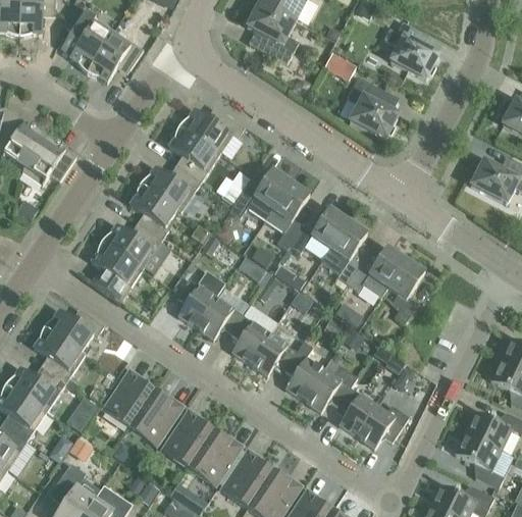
[(0,0),(0,32),(5,33),(17,36),(18,36),(19,0),(0,0)]
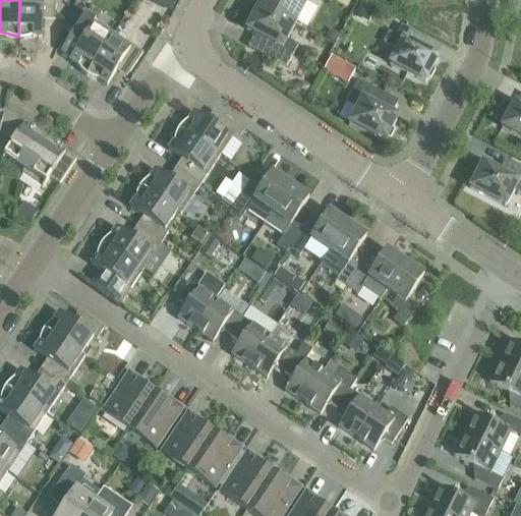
[(32,34),(41,34),(42,10),(54,11),(54,0),(19,0),(18,36),(19,36),(32,34)]
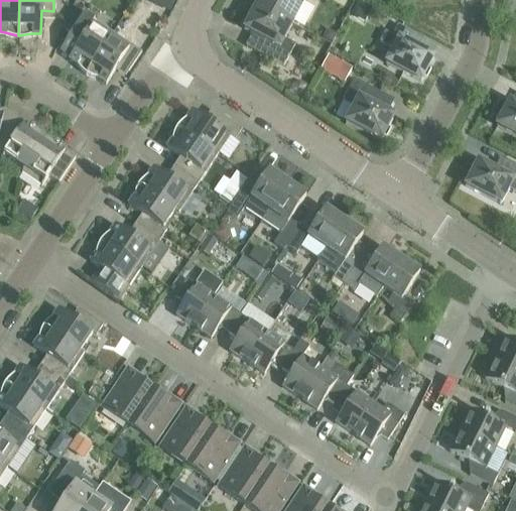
[(257,0),(256,2),(291,20),(301,0),(257,0)]
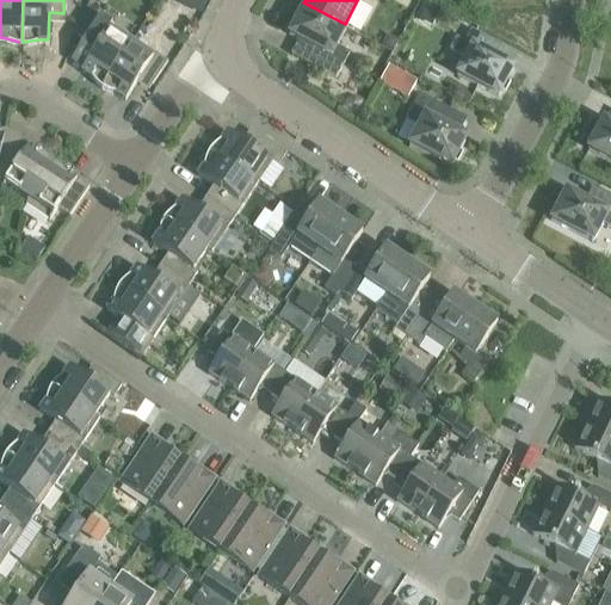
[(335,42),(345,24),(303,2),(288,30),(298,36),(291,50),(335,74),(349,49),(335,42)]
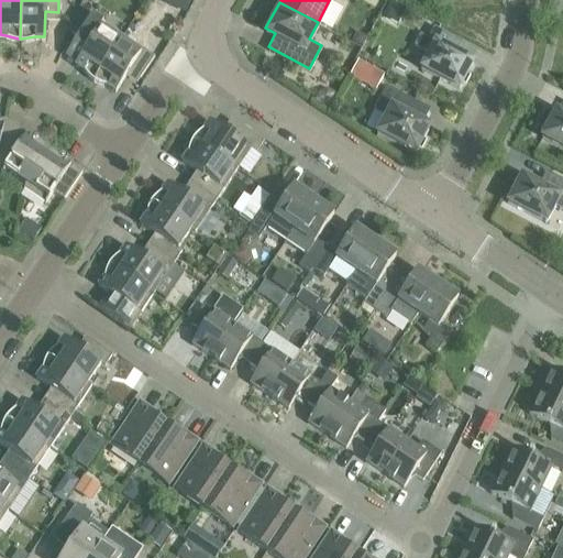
[(91,77),(92,78),(122,33),(90,12),(64,52),(75,59),(74,62),(83,67),(91,77)]
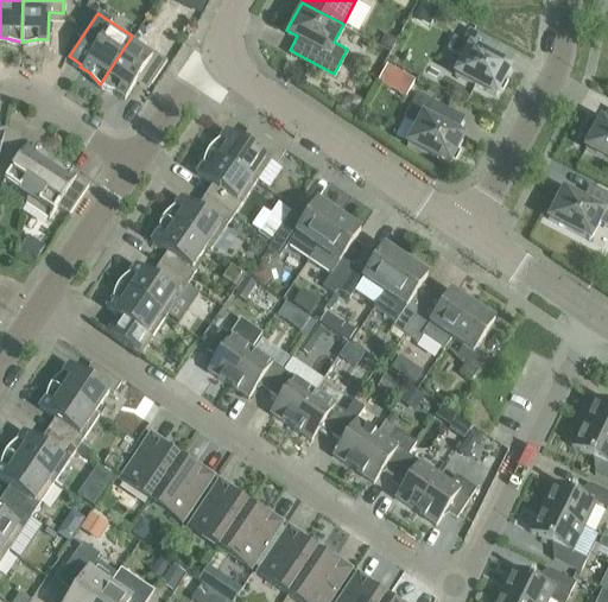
[(493,55),(500,42),(468,25),(461,38),(453,33),(445,46),(462,55),(454,70),(495,92),(511,63),(493,55)]
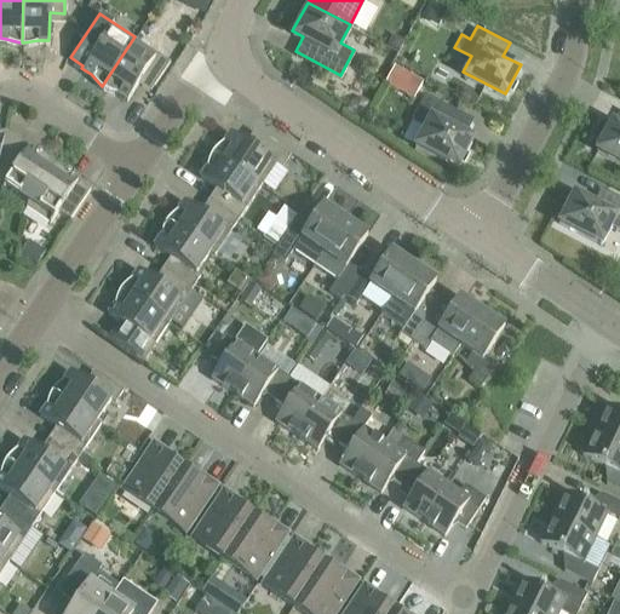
[(392,30),(386,42),(397,47),(402,35),(392,30)]
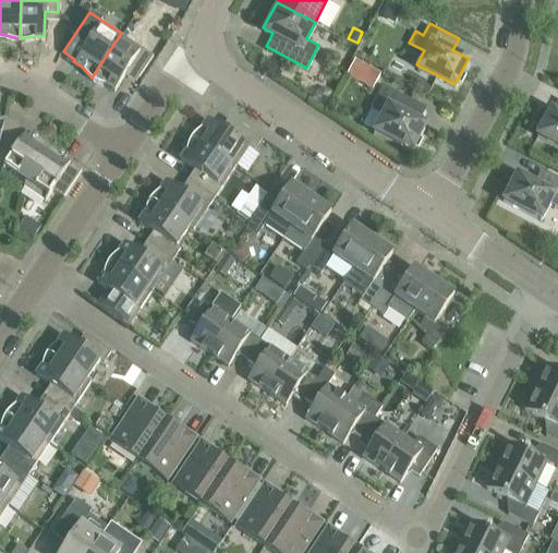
[(106,82),(113,87),(128,68),(138,74),(153,53),(121,33),(92,77),(93,77),(106,82)]
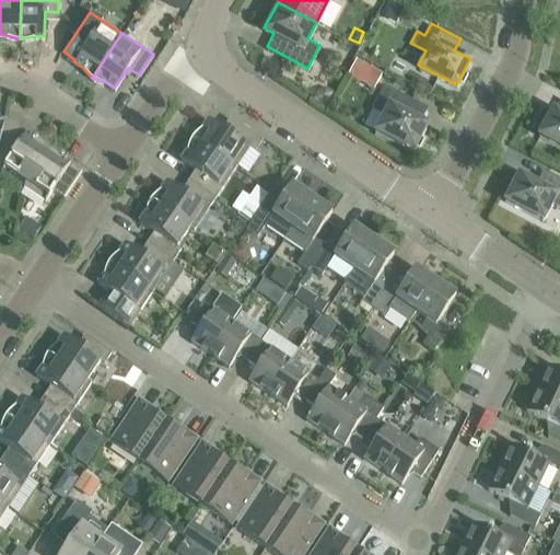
[(356,56),(347,72),(358,78),(366,61),(356,56)]
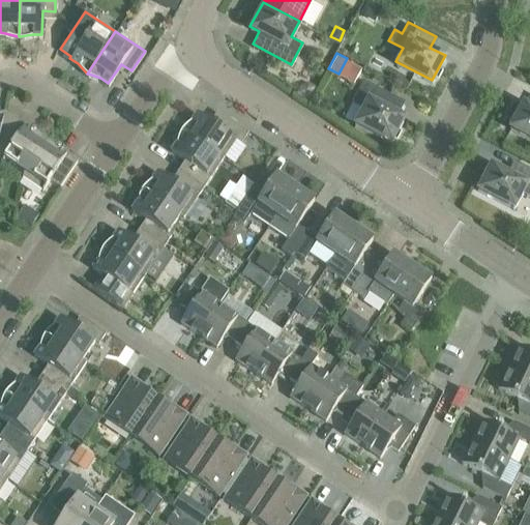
[(363,78),(352,99),(362,106),(354,121),(390,141),(404,116),(399,113),(381,104),(388,90),(363,78)]
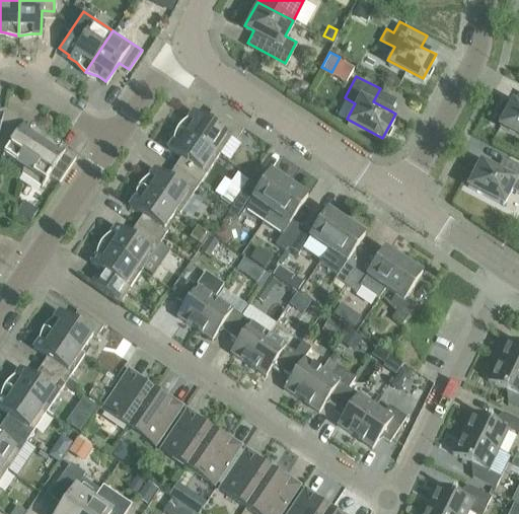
[(511,98),(499,123),(518,133),(518,102),(516,101),(511,98)]
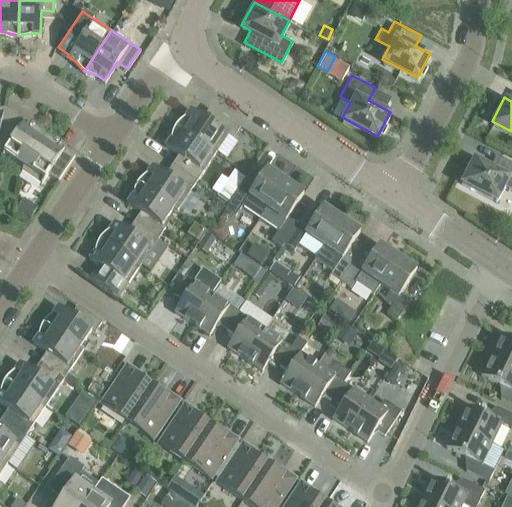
[(0,154),(3,150),(22,163),(23,164),(43,134),(35,129),(36,127),(36,124),(34,122),(31,121),(29,122),(27,124),(22,121),(21,123),(3,111),(4,106),(3,106),(0,121),(0,154)]
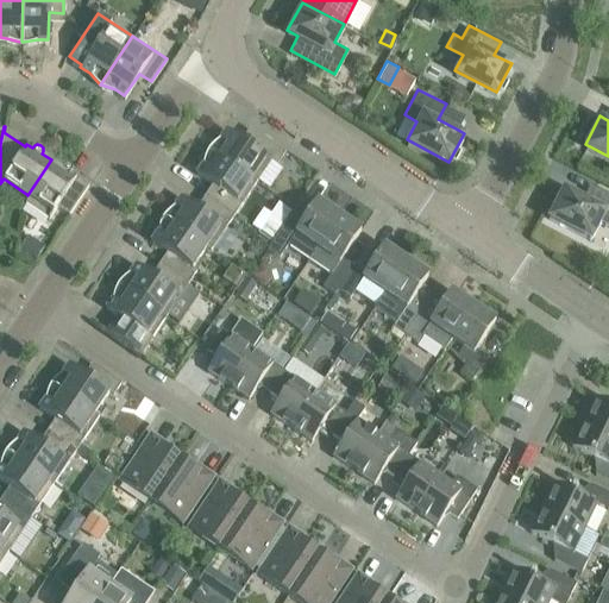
[(207,146),(256,180),(270,158),(276,162),(284,150),(255,130),(248,142),(225,127),(219,136),(215,138),(211,142),(207,146)]
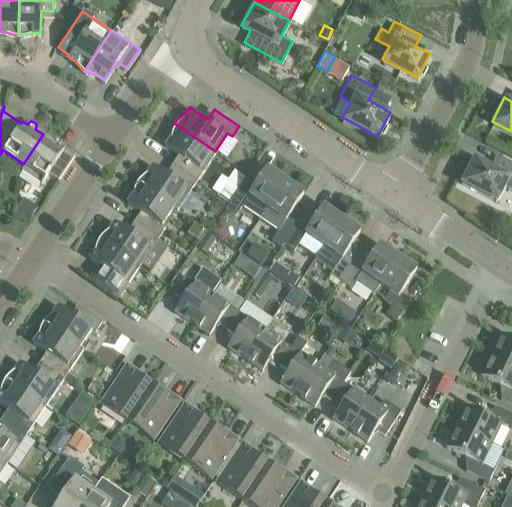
[(215,151),(174,123),(172,127),(170,131),(169,136),(164,143),(183,156),(176,166),(196,179),(215,151)]
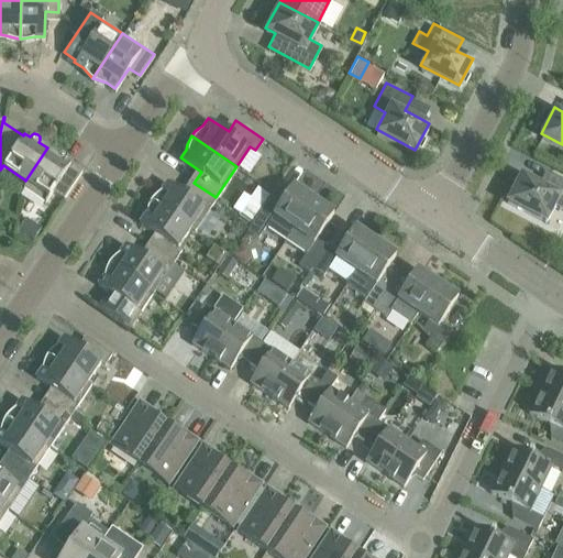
[(55,153),(47,148),(25,181),(24,179),(23,185),(45,200),(52,189),(63,197),(79,173),(68,165),(69,163),(65,160),(65,159),(66,157),(66,156),(66,155),(65,154),(65,153),(64,152),(63,152),(62,151),(59,151),(57,152),(56,153),(55,153)]
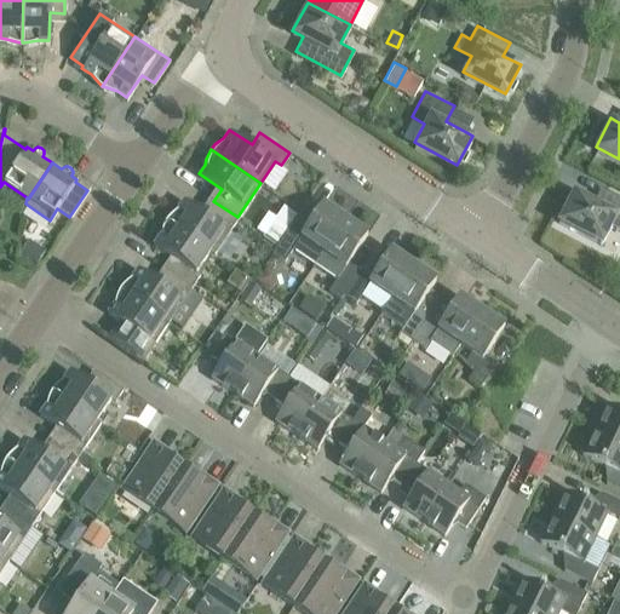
[(597,202),(573,189),(558,219),(601,241),(610,222),(619,227),(619,194),(604,187),(597,202)]
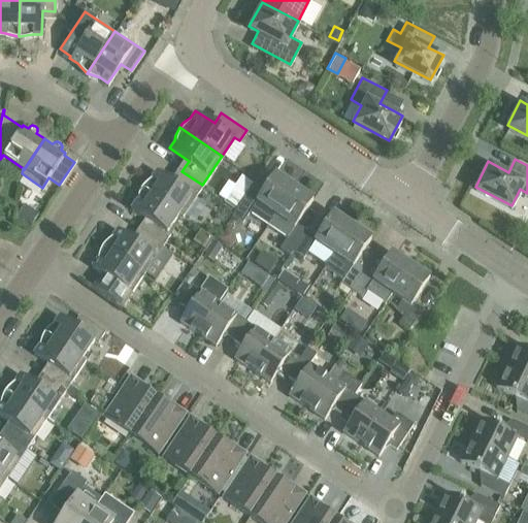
[(183,214),(202,185),(182,171),(175,182),(156,168),(151,176),(147,178),(143,182),(140,186),(178,211),(183,214)]
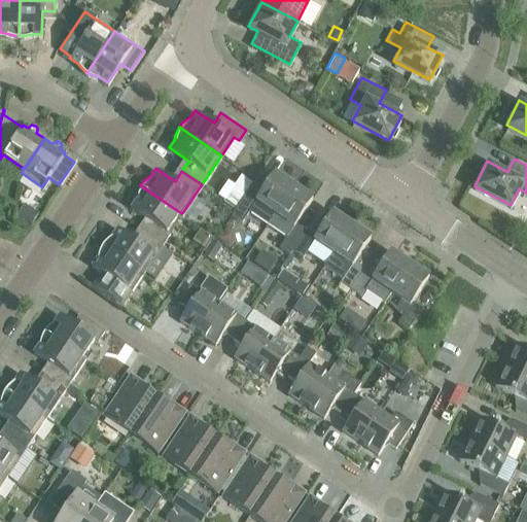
[(270,218),(292,184),(274,171),(257,196),(247,188),(234,209),(244,216),(250,206),(270,218)]
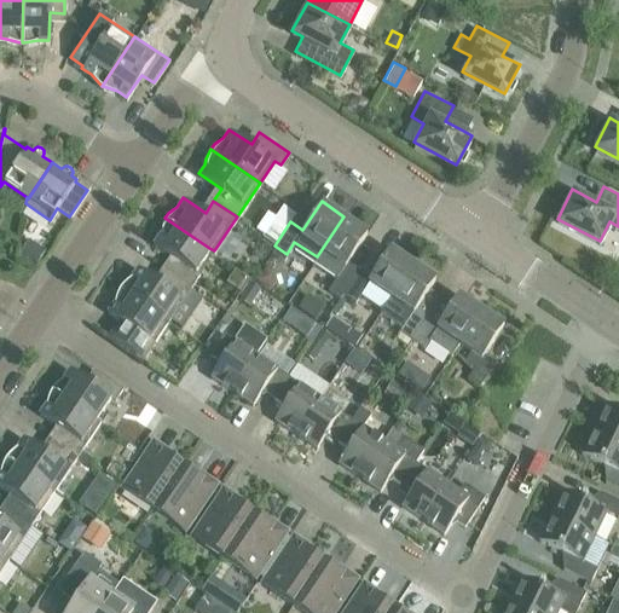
[(266,208),(255,225),(262,231),(261,233),(275,242),(295,212),(283,203),(275,214),(266,208)]
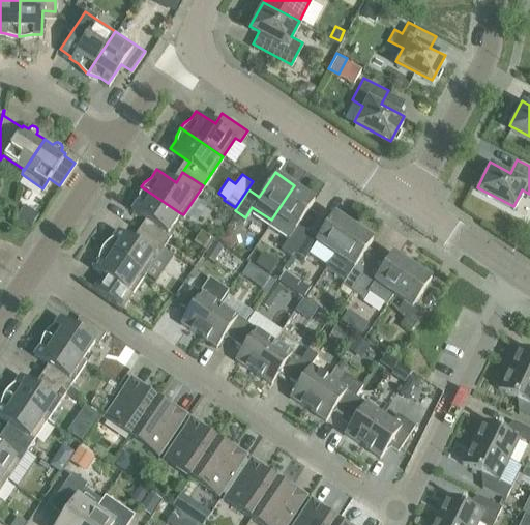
[(293,250),(307,229),(297,223),(314,198),(294,185),(271,220),(290,233),(281,246),(291,254),(293,250)]
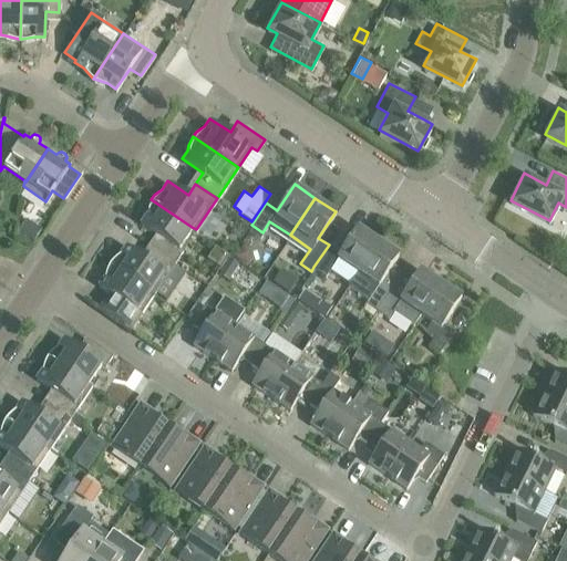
[(161,236),(153,246),(175,260),(183,249),(178,247),(192,227),(151,199),(148,203),(146,208),(145,213),(140,221),(161,236)]
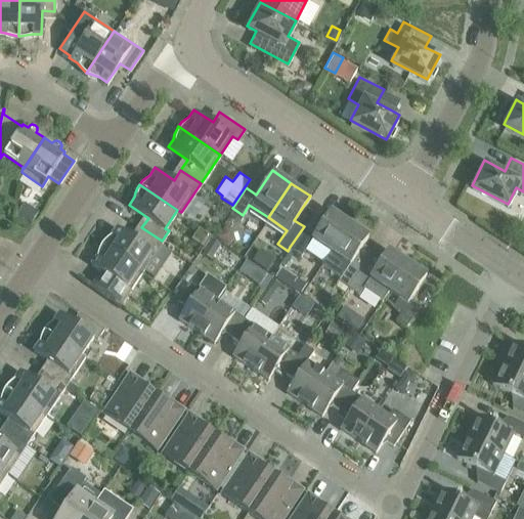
[(324,258),(331,250),(349,221),(330,209),(313,233),(304,226),(290,247),(300,254),(306,246),(323,258),(324,258)]
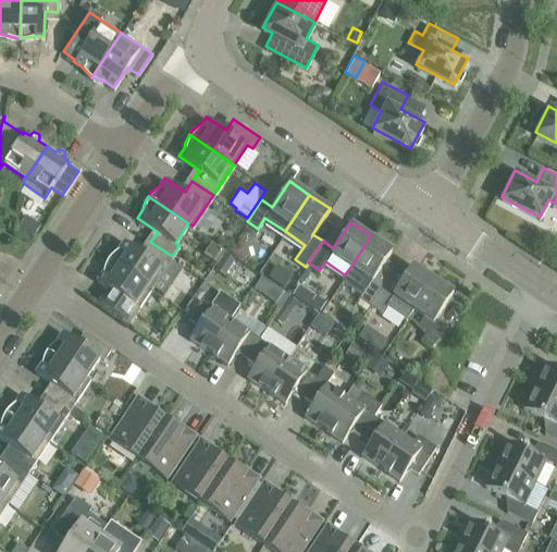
[(220,229),(214,241),(229,246),(234,234),(220,229)]
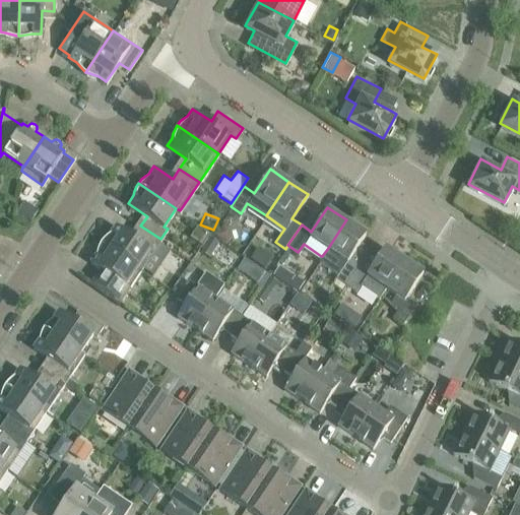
[(345,283),(359,263),(348,257),(365,233),(346,219),(328,248),(322,256),(321,256),(318,261),(337,273),(334,276),(345,283)]
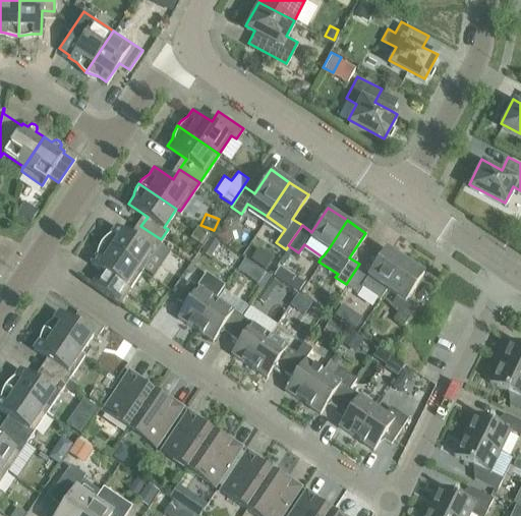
[(223,222),(215,233),(225,241),(229,235),(228,225),(223,222)]
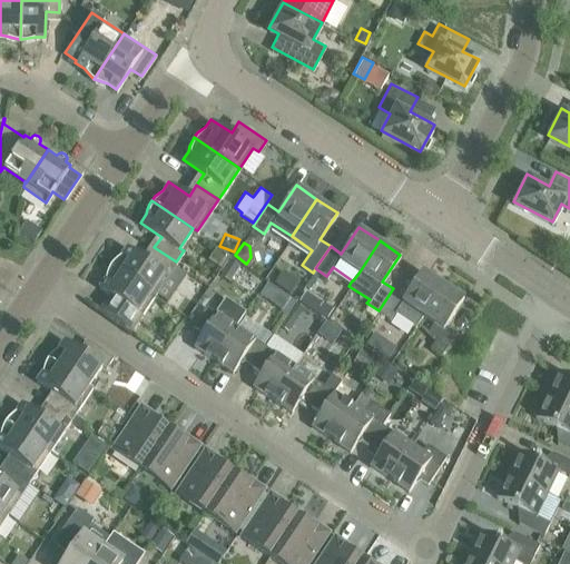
[(176,261),(154,247),(147,258),(126,245),(120,253),(117,255),(112,259),(109,263),(155,294),(176,261)]
